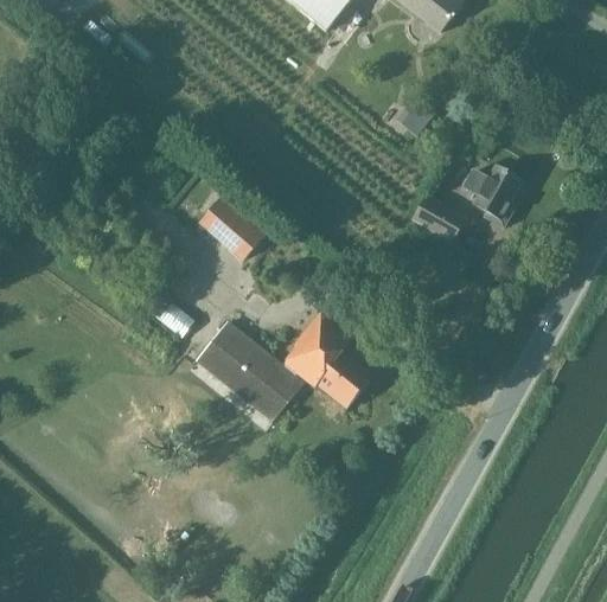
[(287,0),(325,31),(349,0),(287,0)]
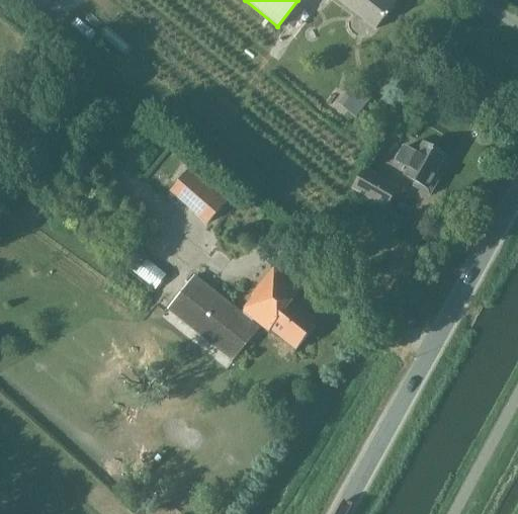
[(340,0),(375,27),(396,2),(393,0),(340,0)]
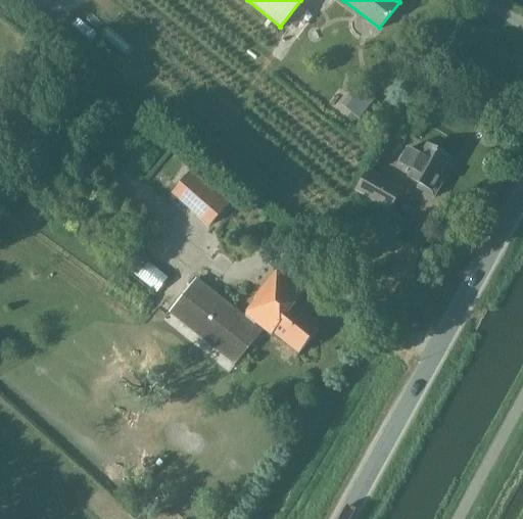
[(132,55),(127,65),(144,76),(150,65),(132,55)]
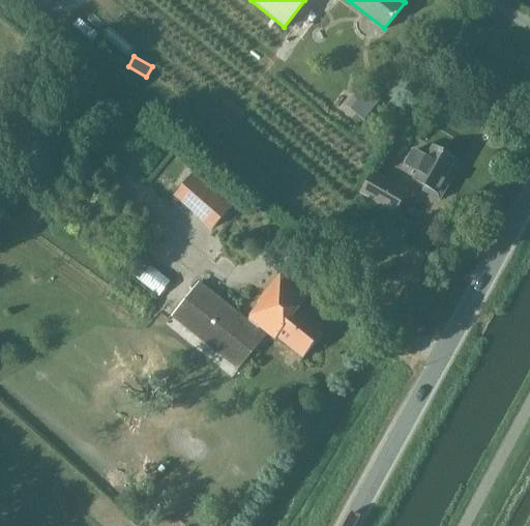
[(437,193),(455,159),(432,146),(425,156),(412,149),(405,164),(417,171),(413,179),(437,193)]
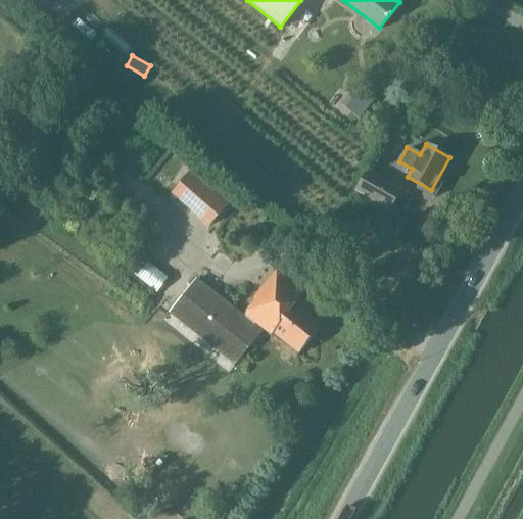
[(498,172),(505,162),(490,152),(484,161),(498,172)]
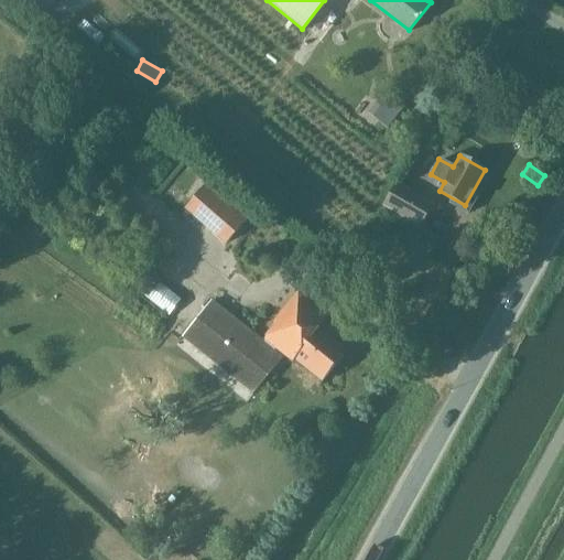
[(207,180),(188,202),(229,236),(248,215),(207,180)]
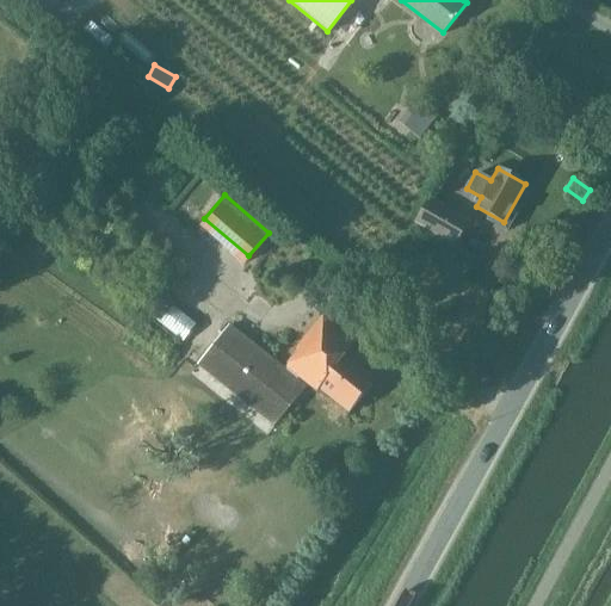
[(467,221),(451,211),(430,199),(415,223),(454,245),(467,221)]
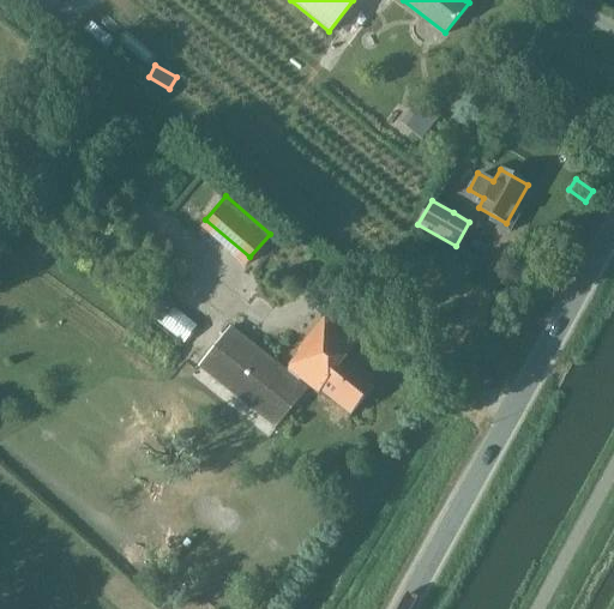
[(354,412),(379,380),(354,360),(365,347),(324,315),(286,363),(319,390),(321,387),(354,412)]
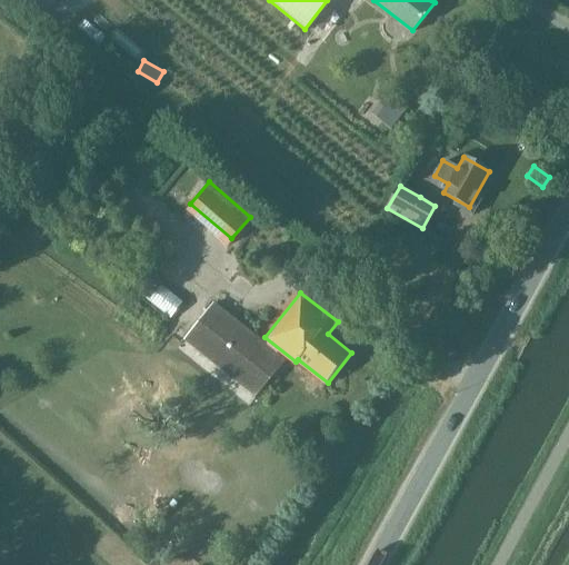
[(257,396),(285,359),(211,304),(183,340),(257,396)]
